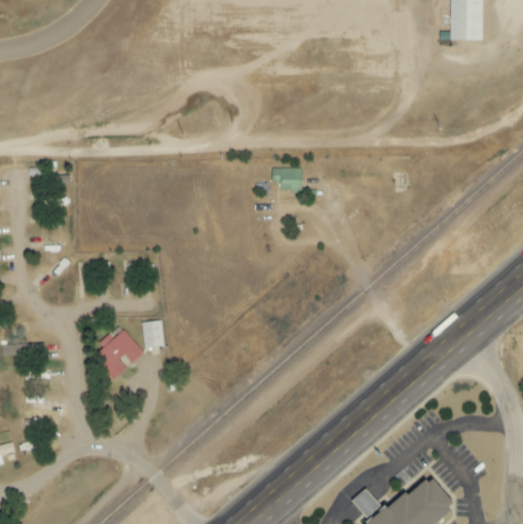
[(450,0),(451,39),(483,39),(483,0),(450,0)]
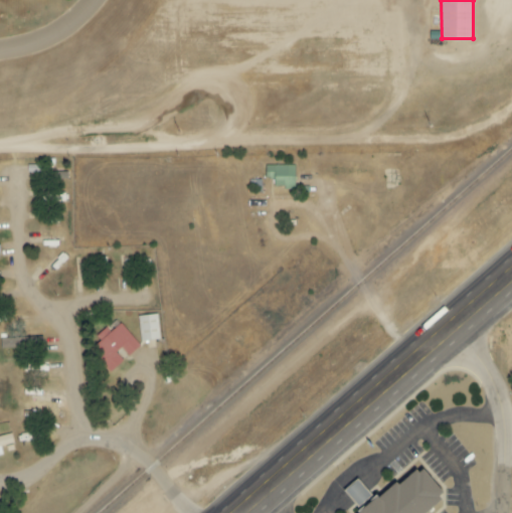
[(298,164),(268,164),(267,177),(276,177),(276,186),(297,186),(298,164)]
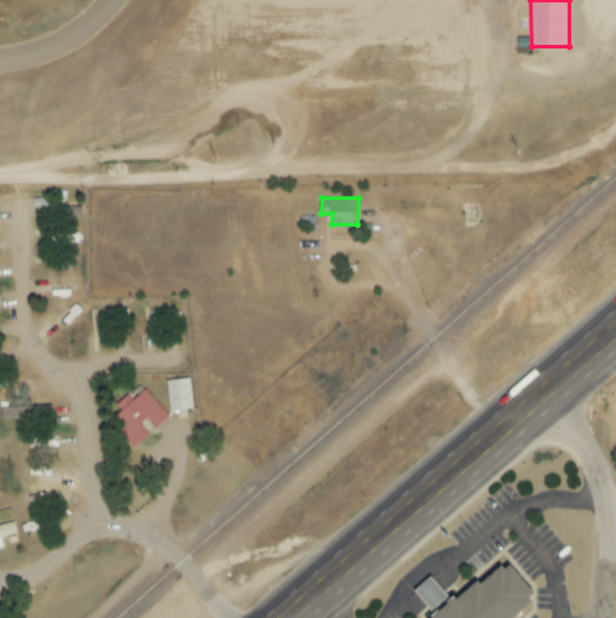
[(171,410),(194,408),(193,378),(170,379),(171,410)]
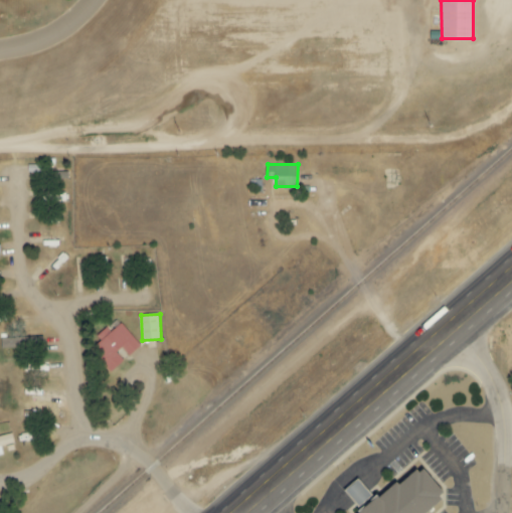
[(129,356),(142,345),(122,322),(112,331),(108,326),(98,335),(101,338),(90,347),(110,370),(128,355),(129,356)]
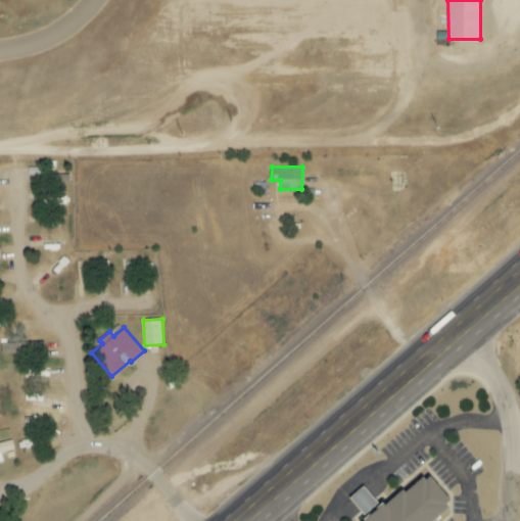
[(0,442),(1,452),(16,451),(15,441),(0,442)]
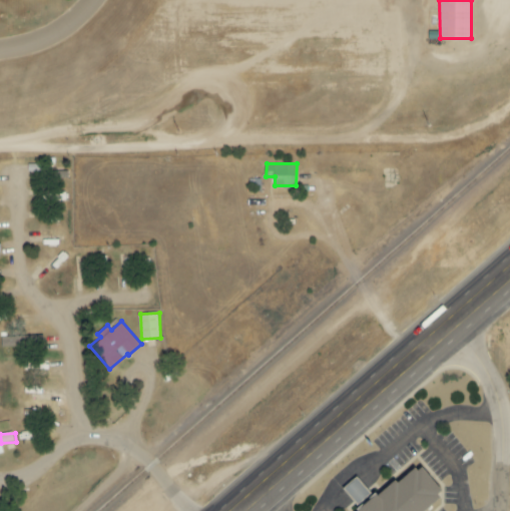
[(423,510),(430,506),(444,487),(415,467),(373,496),(365,484),(362,482),(360,480),(357,478),(343,487),(356,506),(353,510),(423,510)]
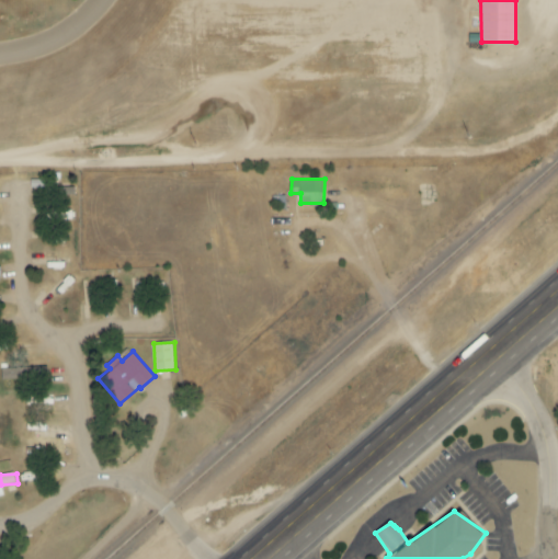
All buildings are outlined.
